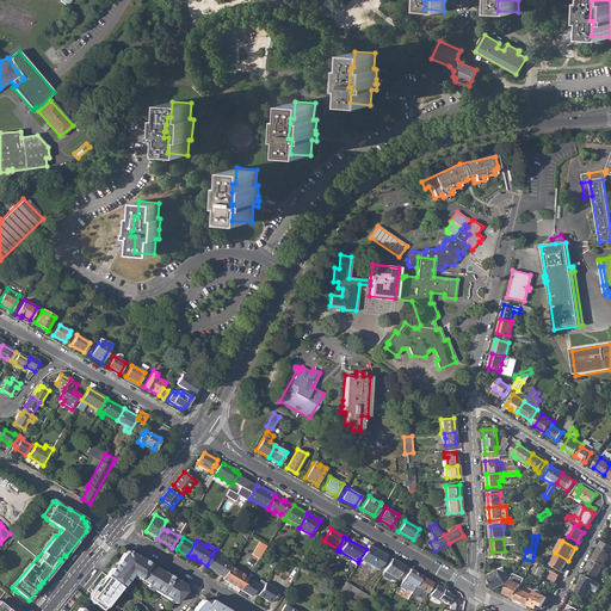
[(253,554),(260,559),(267,547),(267,545),(260,542),(253,554)]
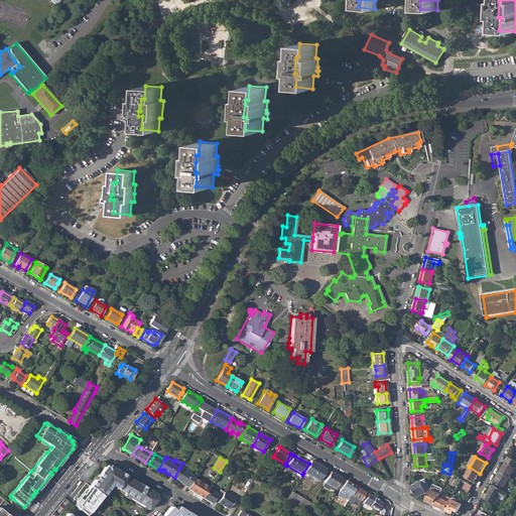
[(509,478),(509,479),(515,467),(515,463),(508,459),(500,473),(509,478)]
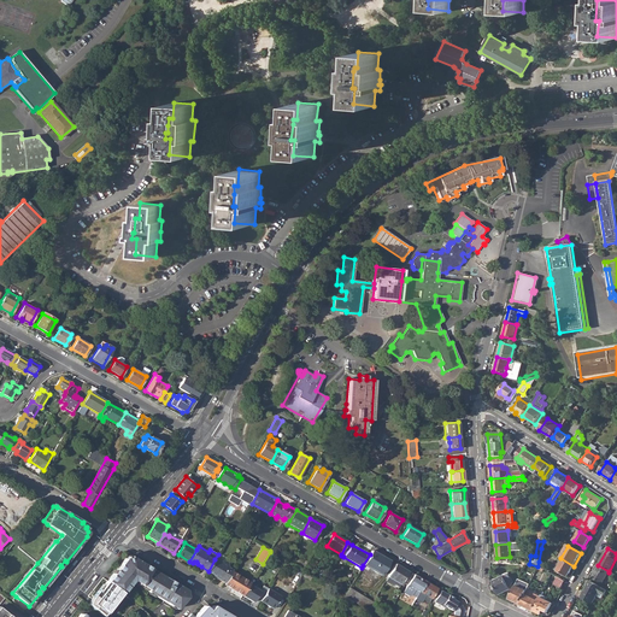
[(363,565),(382,576),(391,562),(372,551),(370,554),(363,565)]
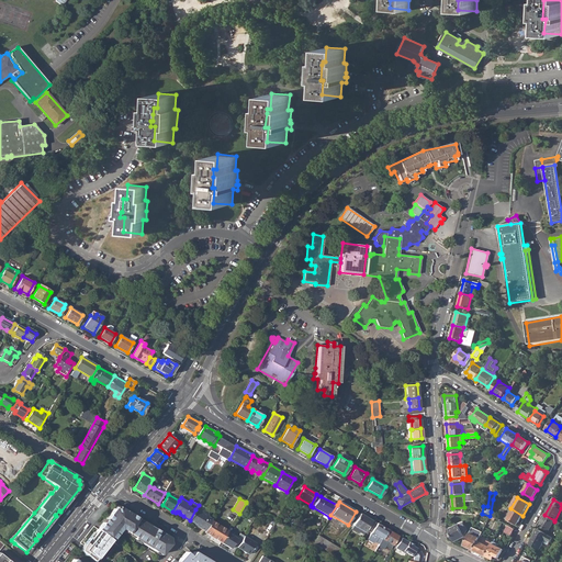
[(122,530),(120,507),(117,507),(114,508),(101,526),(103,528),(101,531),(111,539),(112,540),(120,530),(122,530)]
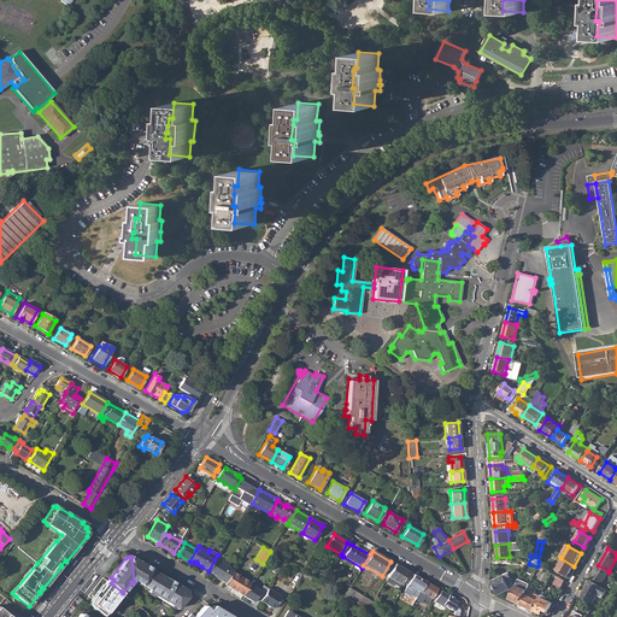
[(131,557),(134,582),(141,586),(153,570),(131,557)]
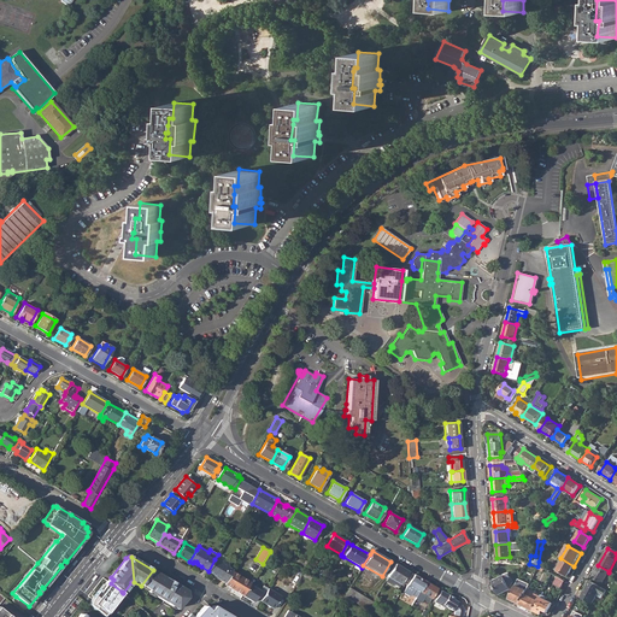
[(562,563),(559,566),(557,571),(566,577),(574,566),(560,558),(558,560),(562,563)]
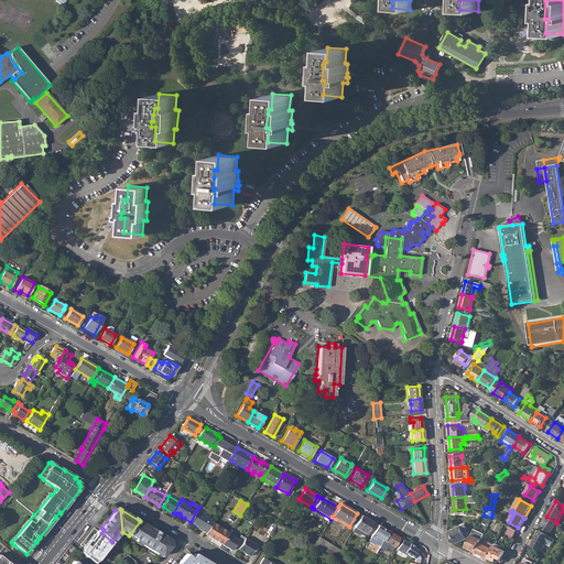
[(202,514),(196,511),(191,522),(197,527),(197,528),(206,533),(213,522),(213,521),(208,519),(208,518),(208,514),(205,512),(202,514)]
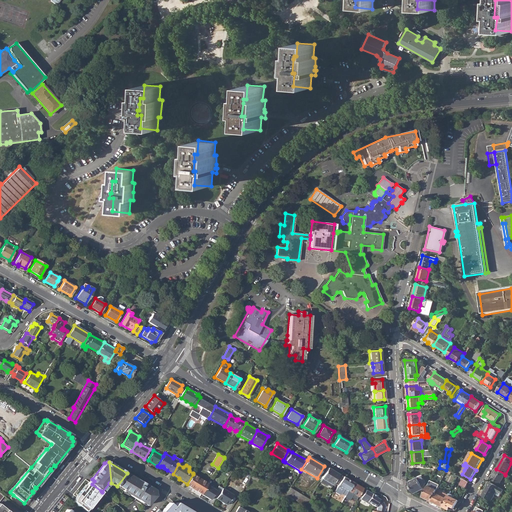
[(446,470),(455,475),(457,472),(447,466),(446,470)]
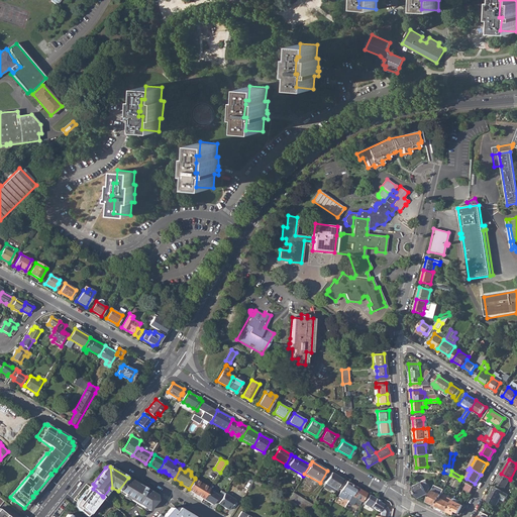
[(332,488),(336,491),(343,480),(332,474),(323,487),(329,491),(331,491),(332,488)]
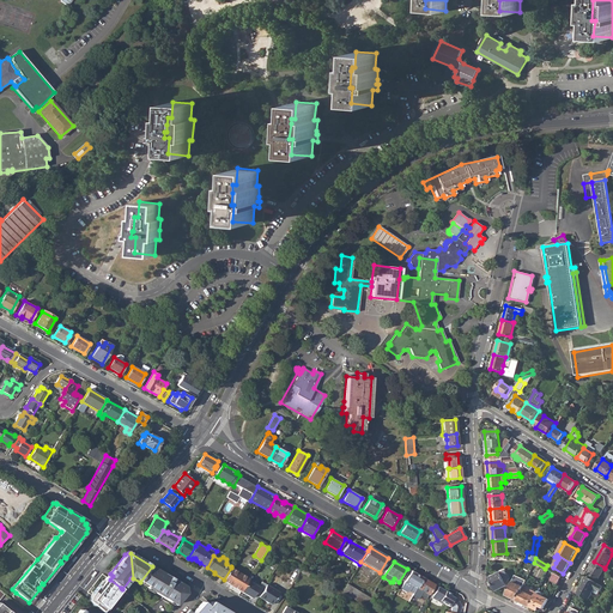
[(598,581),(605,568),(594,562),(587,575),(598,581)]
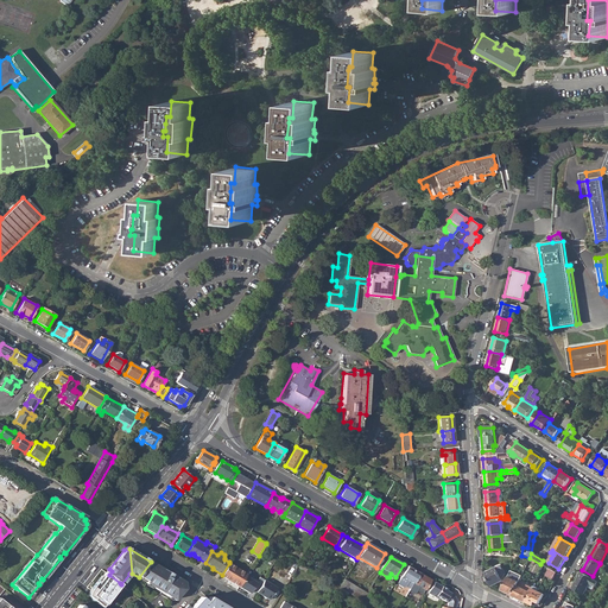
[(151,562),(139,577),(146,582),(145,583),(160,593),(159,594),(172,602),(185,589),(184,582),(151,562)]
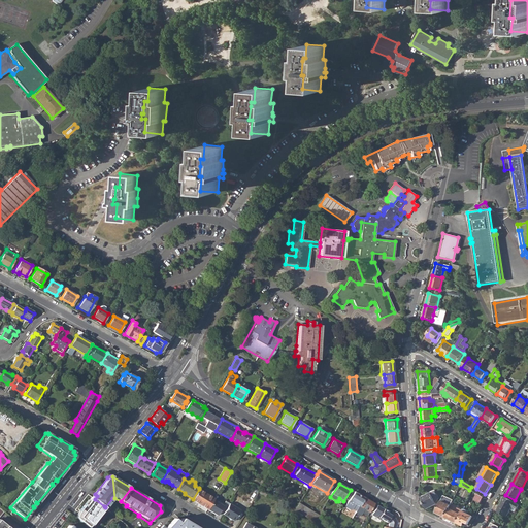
[(192,500),(208,509),(215,498),(199,489),(193,499),(192,500)]
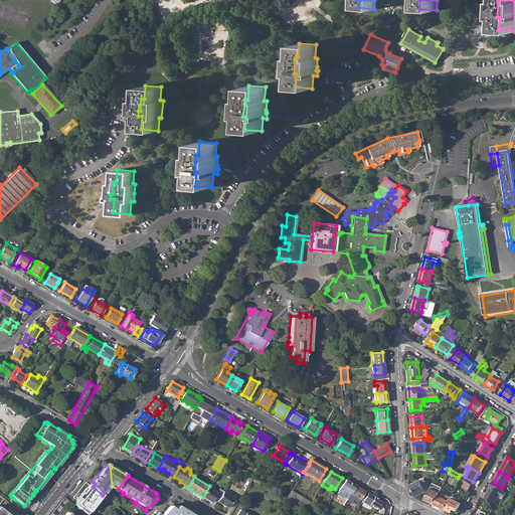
[(339,488),(350,495),(355,486),(344,479),(339,488)]
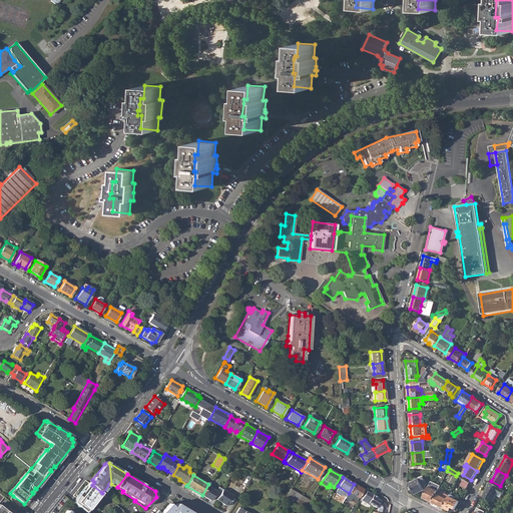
[(423,489),(426,484),(423,477),(410,484),(409,485),(414,494),(416,494),(424,490),(423,489)]
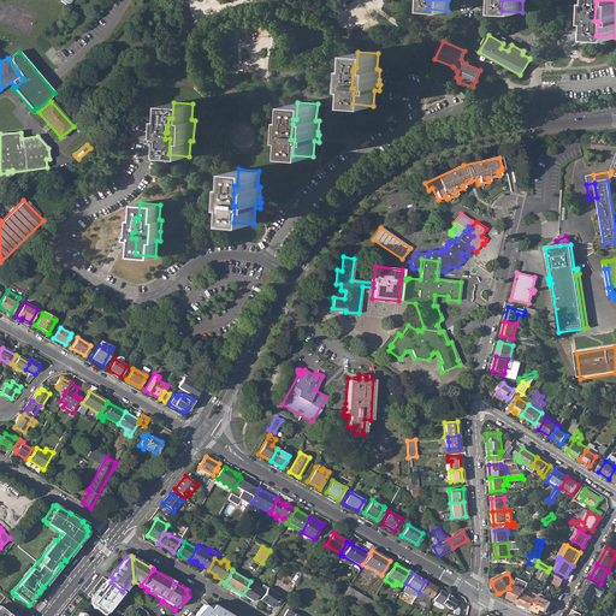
[(552,584),(560,587),(563,581),(556,576),(552,584)]
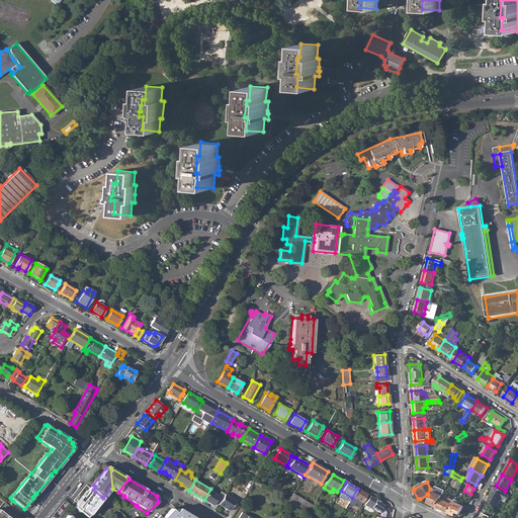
[(90,488),(75,507),(86,517),(102,497),(93,490),(90,488)]
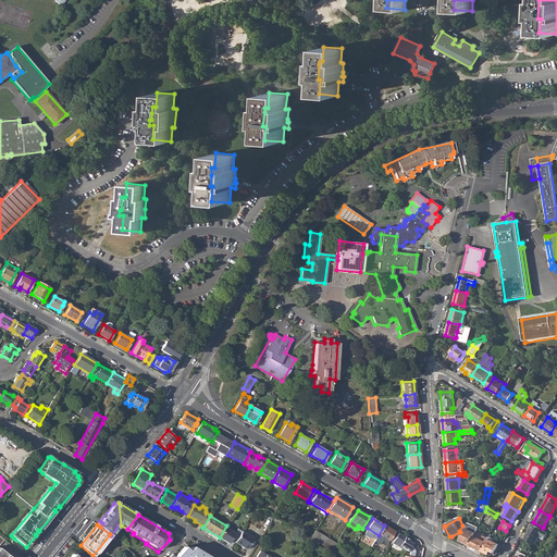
[(236,542),(243,531),(238,529),(237,531),(226,525),(220,537),(230,544),(232,540),(236,542)]
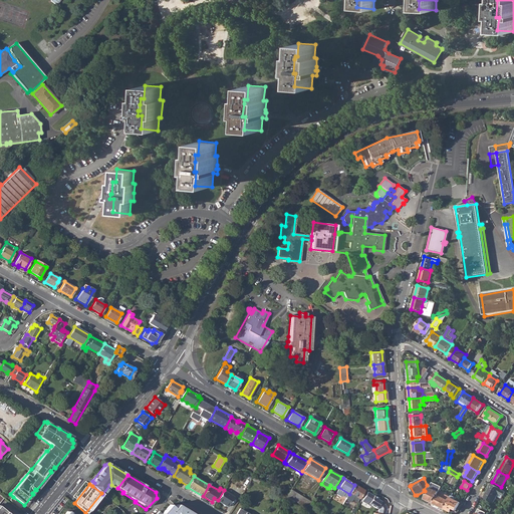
[(354,485),(349,494),(358,499),(359,499),(364,491),(354,485)]
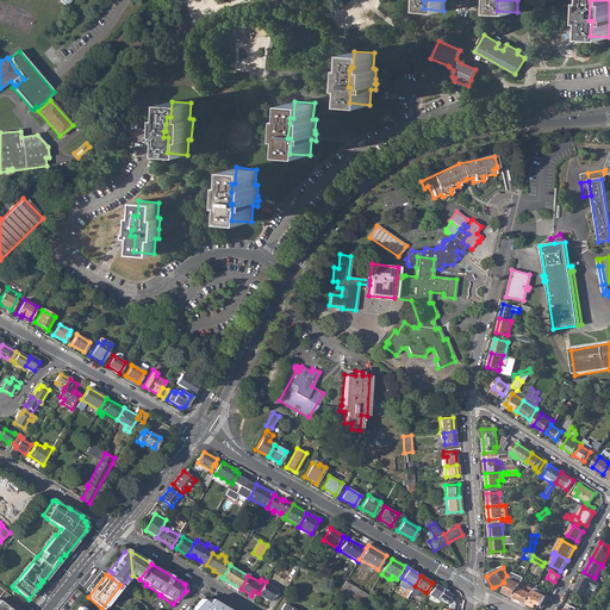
[(573,592),(585,598),(591,586),(597,590),(599,584),(583,576),(573,592)]
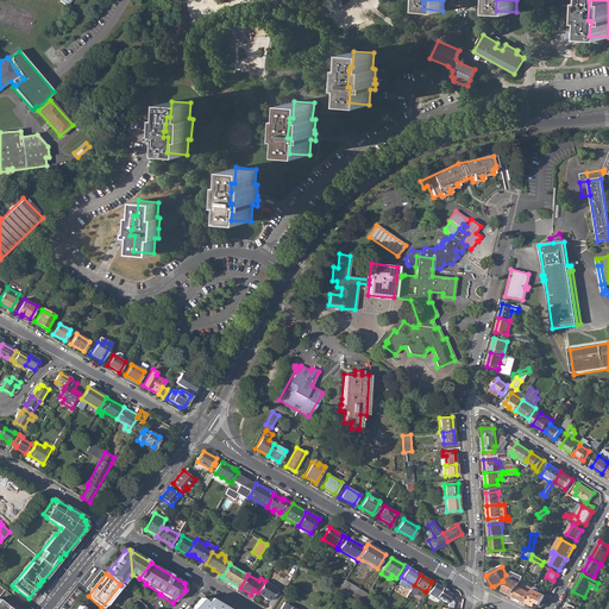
[(502,591),(513,597),(518,588),(519,584),(508,578),(502,591)]
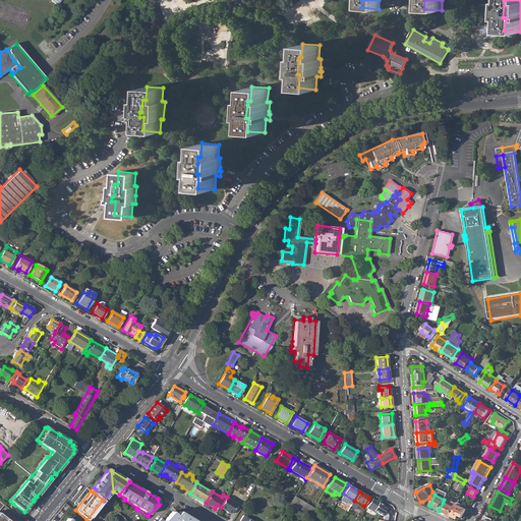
[(295,496),(291,504),(311,514),(315,507),(295,496)]
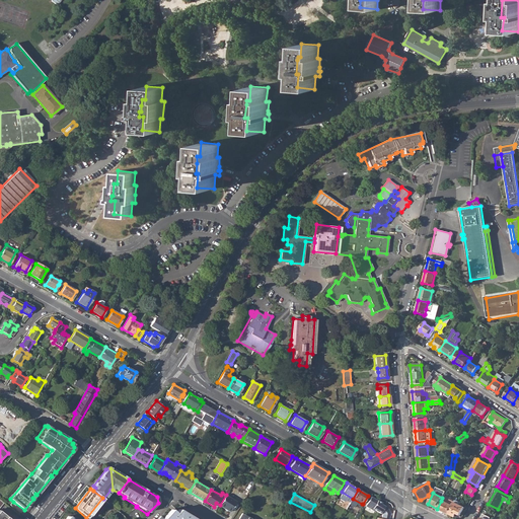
[(219,506),(230,513),(237,502),(226,495),(220,505),(219,506)]
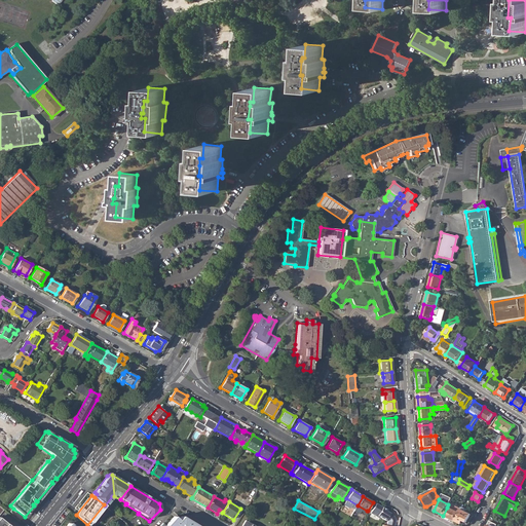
[(385,520),(389,514),(389,513),(386,511),(386,510),(375,502),(370,513),(377,517),(377,516),(385,520)]
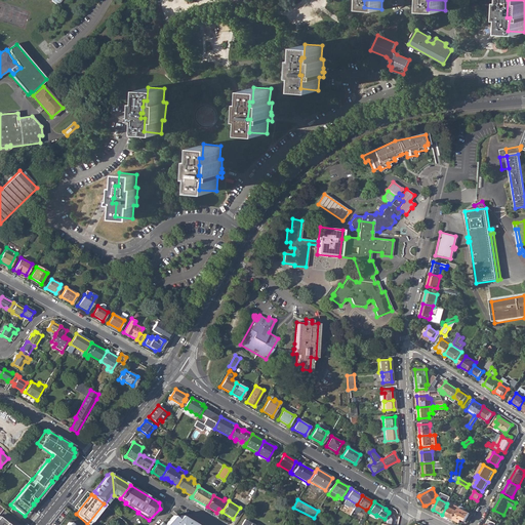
[(442,515),(453,520),(457,512),(459,508),(448,502),(447,503),(446,507),(442,515)]
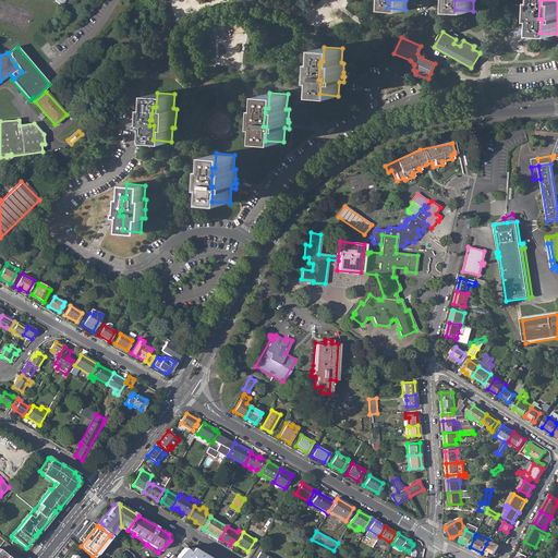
[(387,546),(389,542),(379,536),(377,540),(387,546)]
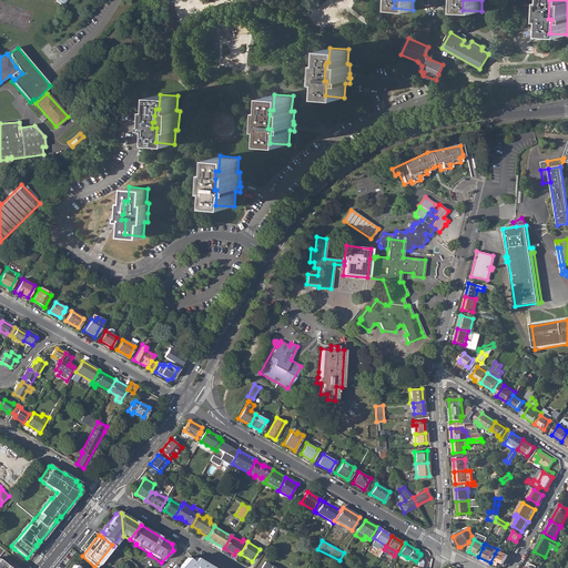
[(490,563),(497,566),(504,565),(508,556),(500,553),(503,550),(498,547),(497,549),(495,554),(490,563)]
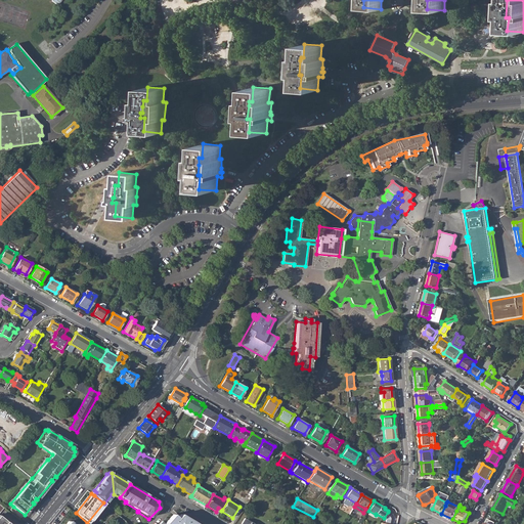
[(388,512),(384,518),(386,519),(385,523),(387,523),(392,523),(394,518),(392,514),(388,512)]
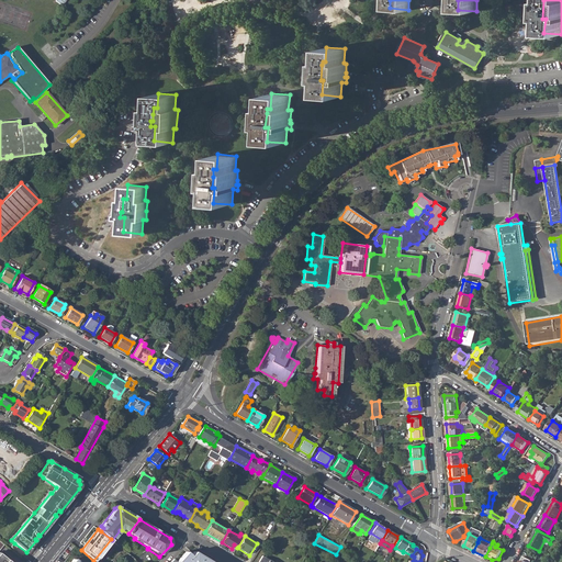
[(190,561),(188,559),(191,554),(187,551),(177,561),(178,561),(190,561)]
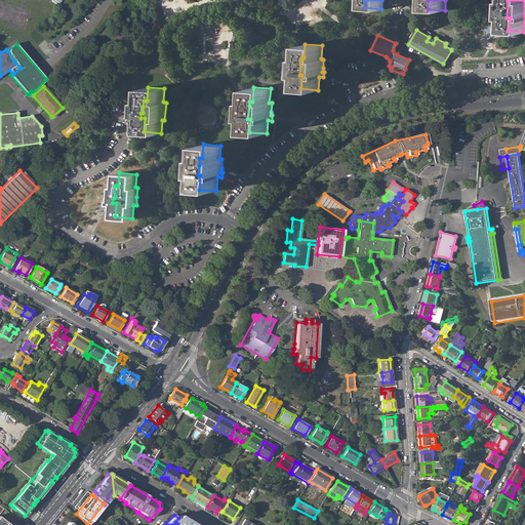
[(199,524),(182,515),(178,518),(175,522),(177,524),(199,524)]
